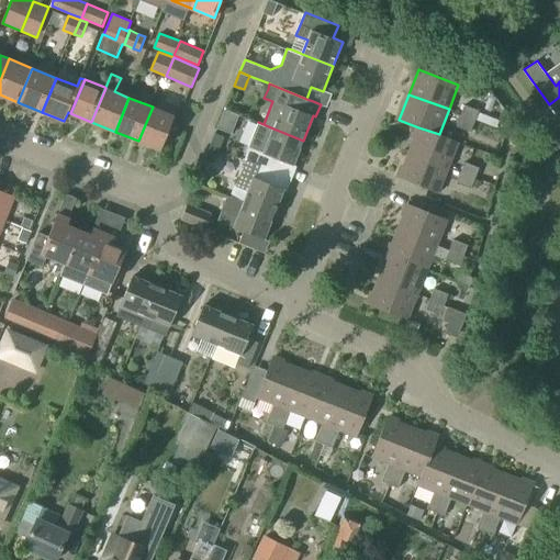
[(471,131),(480,110),(465,104),(457,125),(471,131)]
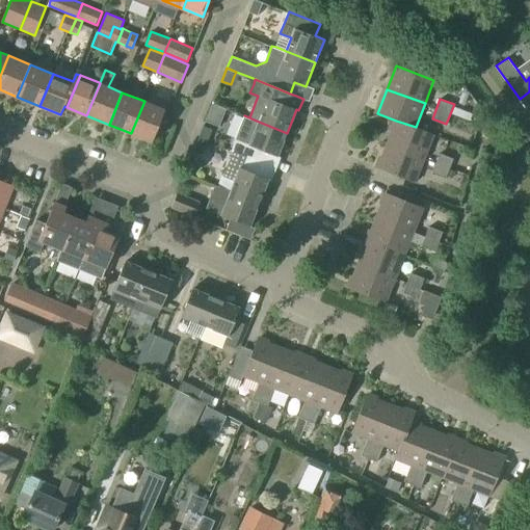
[(144,101),(131,133),(152,141),(165,109),(144,101)]
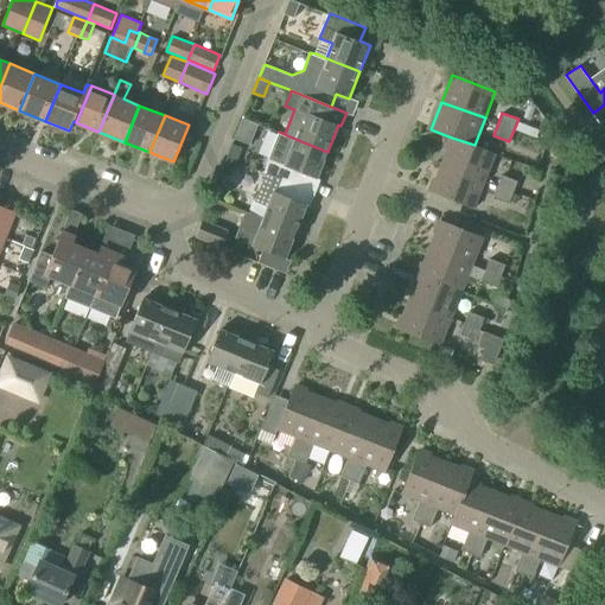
[(517,120),(514,129),(528,134),(532,126),(517,120)]
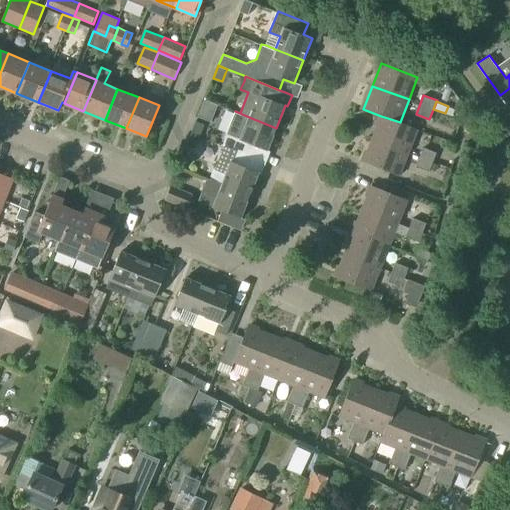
[(228,132),(223,145),(258,159),(262,148),(268,150),(276,128),(249,117),(235,111),(227,132),(228,132)]
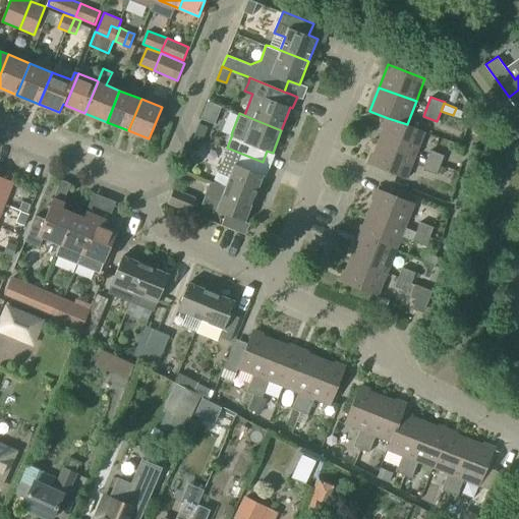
[(425,131),(407,124),(388,118),(379,140),(416,155),(425,131)]
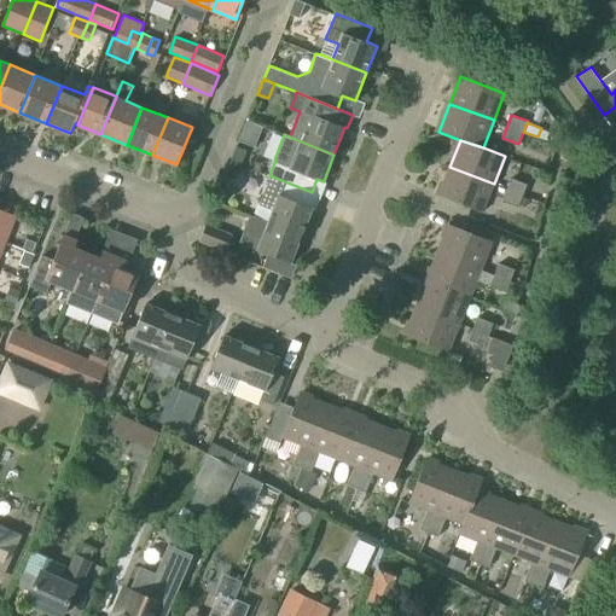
[(240,168),(248,150),(237,146),(230,164),(240,168)]
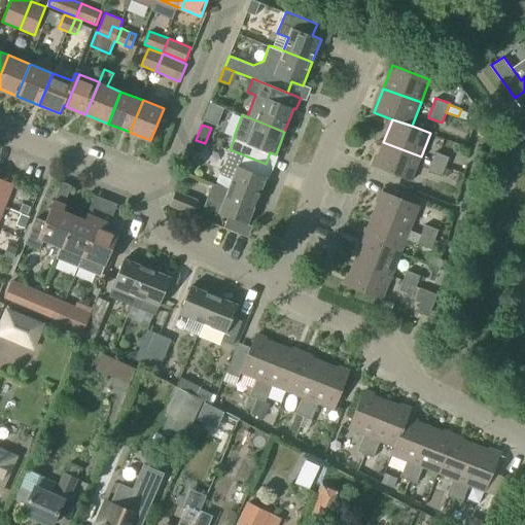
[(201,152),(205,143),(196,140),(193,149),(201,152)]
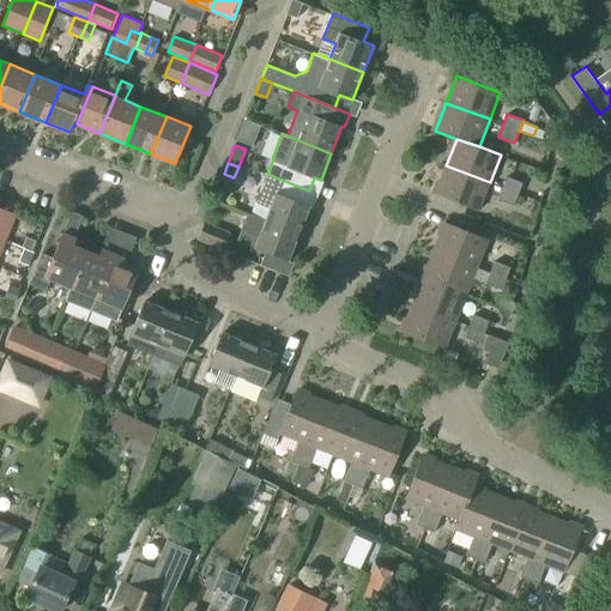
[(479,210),(490,182),(446,165),(436,193),(479,210)]
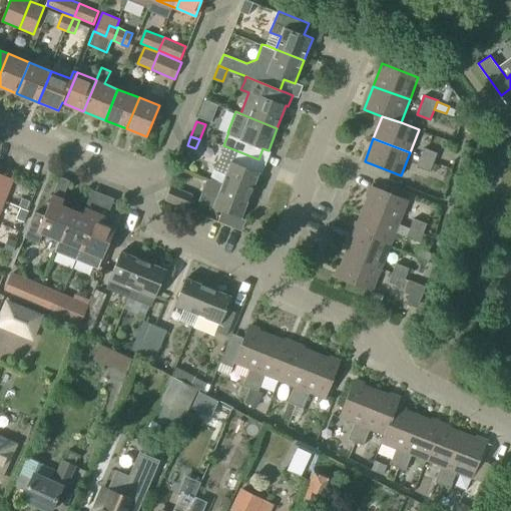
[(212,179),(250,194),(260,172),(254,170),(259,159),(223,145),(224,146),(223,149),(215,169),(212,179)]
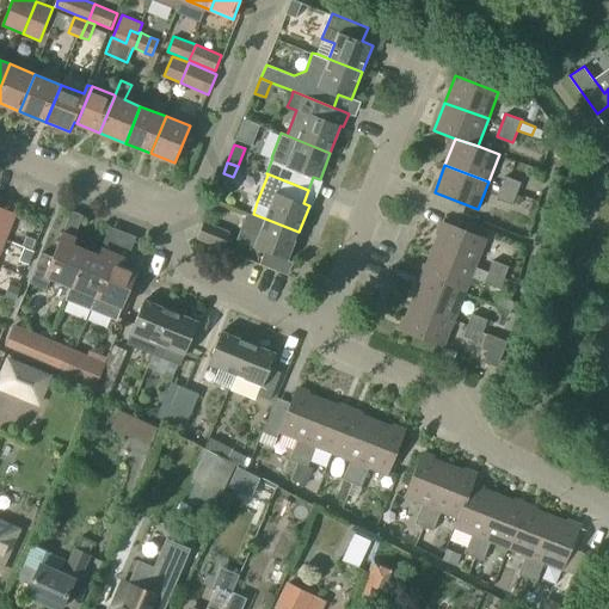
[(512,204),(522,182),(506,176),(497,198),(512,204)]
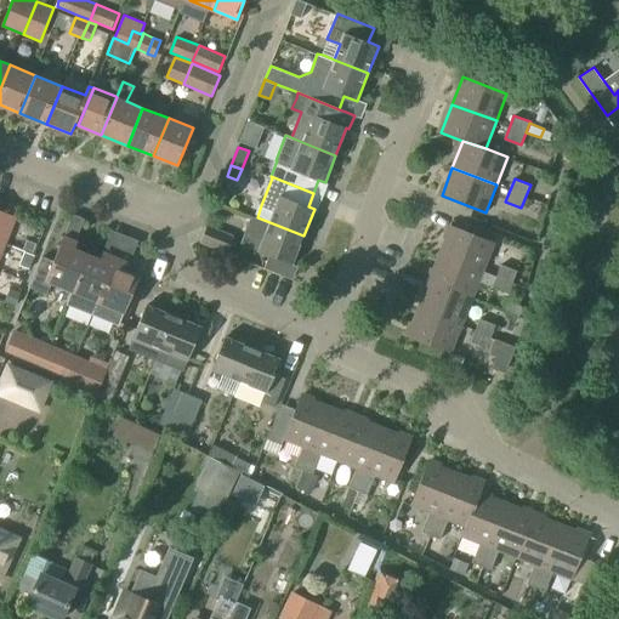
[(0,239),(6,243),(17,216),(0,209),(0,239)]
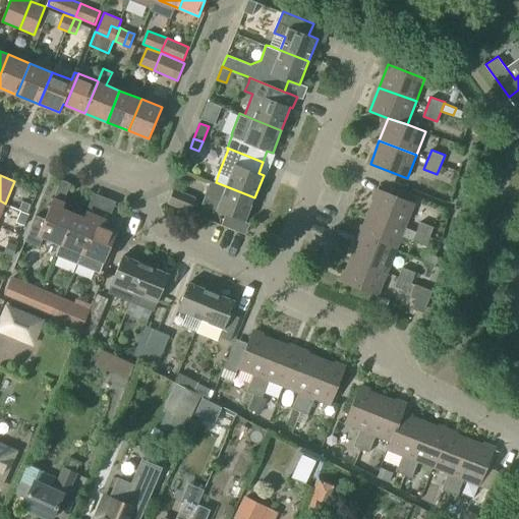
[(212,180),(206,195),(221,202),(217,210),(245,221),(254,197),(216,182),(212,180)]
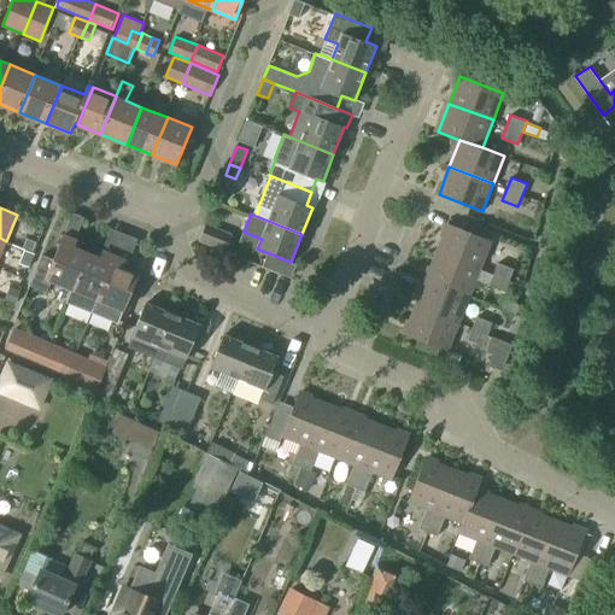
[(227,251),(233,234),(206,223),(199,241),(227,251)]
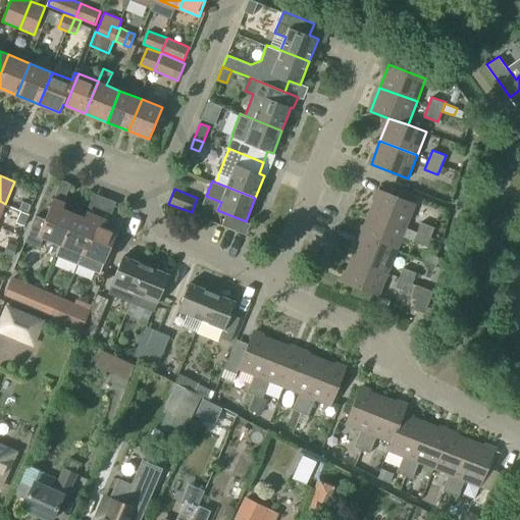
[(406,226),(415,203),(379,189),(370,212),(406,226)]
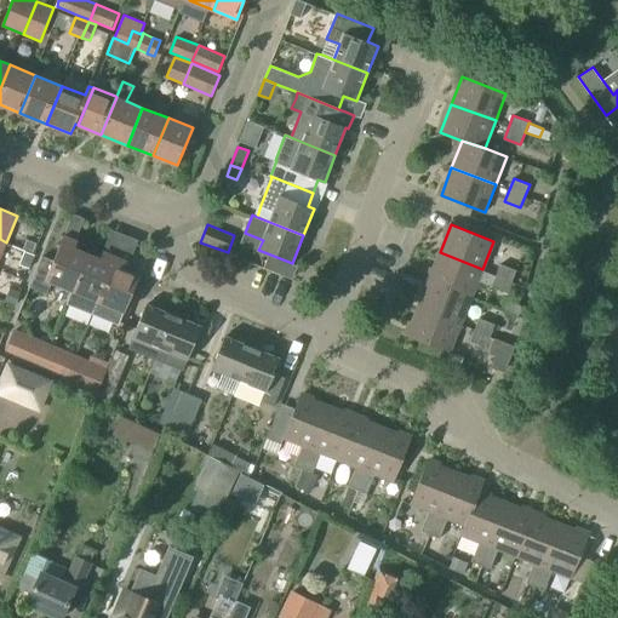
[(89,253),(74,247),(78,240),(64,235),(55,259),(43,256),(30,287),(47,293),(52,282),(72,290),(73,291),(89,253)]
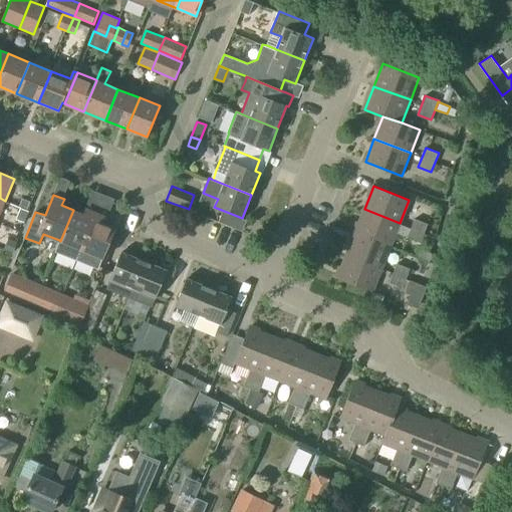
[(21,207),(17,218),(25,222),(30,210),(21,207)]
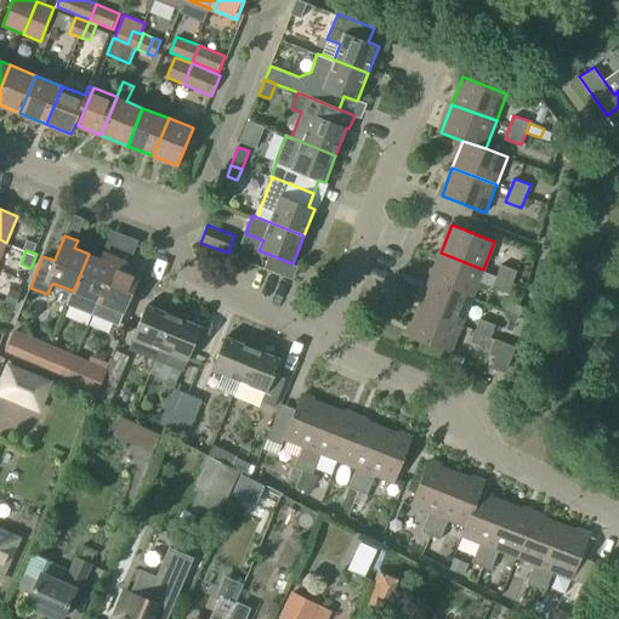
[(72,290),(66,304),(92,314),(98,301),(117,257),(106,253),(102,260),(89,254),(73,291),(72,290)]
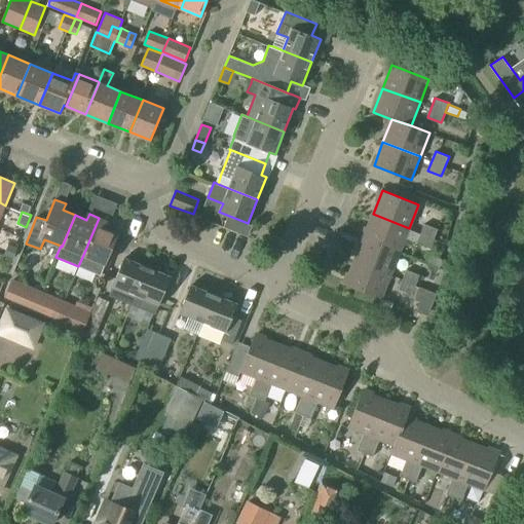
[(401,252),(409,228),(373,214),(364,237),(401,252)]
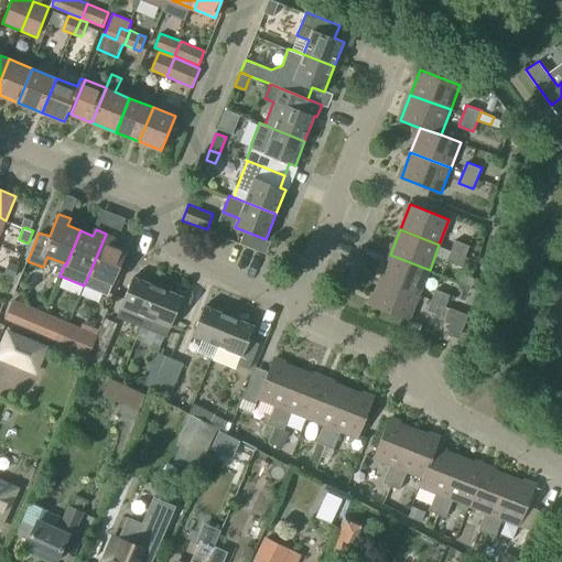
[(89,273),(85,285),(108,295),(114,283),(127,249),(114,244),(116,237),(106,234),(89,273)]
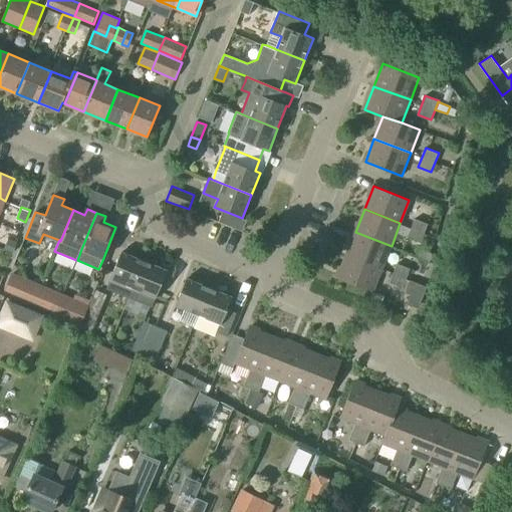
[(421,243),(429,223),(415,218),(408,238),(421,243)]
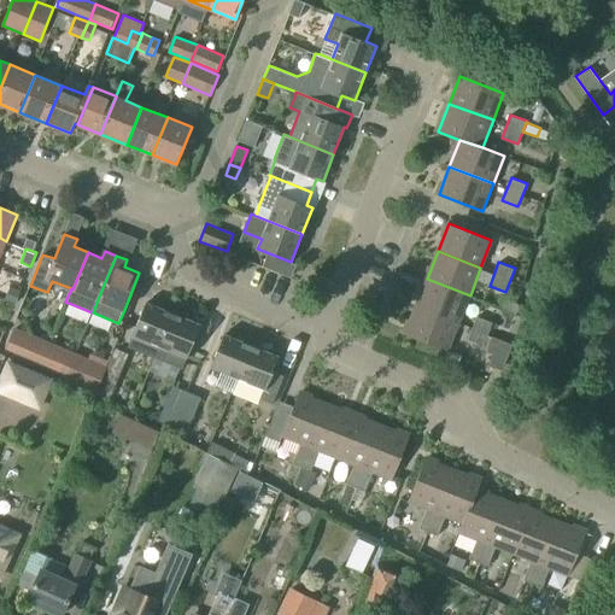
[(460,322),(470,296),(427,279),(416,305),(460,322)]
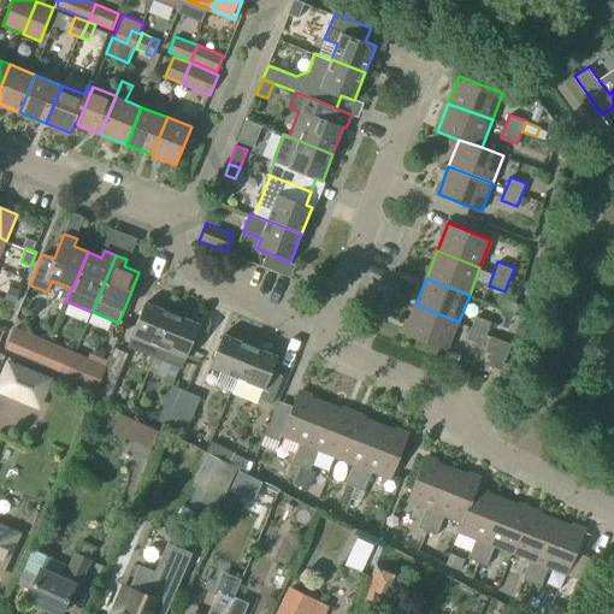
[(11,284),(6,299),(17,302),(22,289),(11,284)]
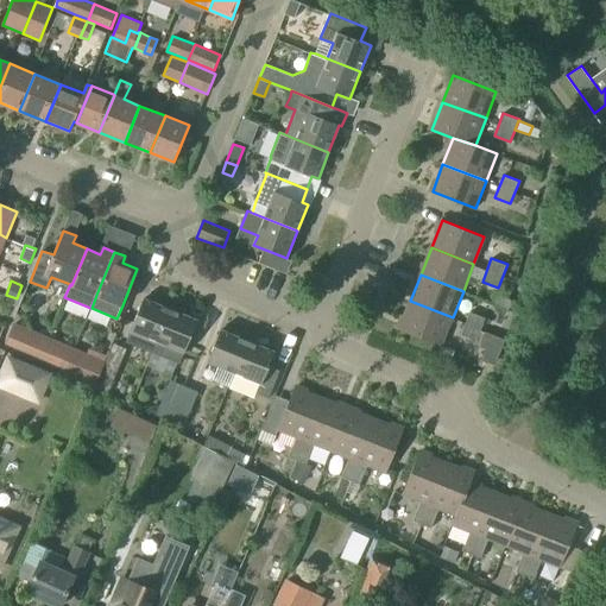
[(131,330),(126,341),(153,353),(171,308),(144,297),(131,330)]
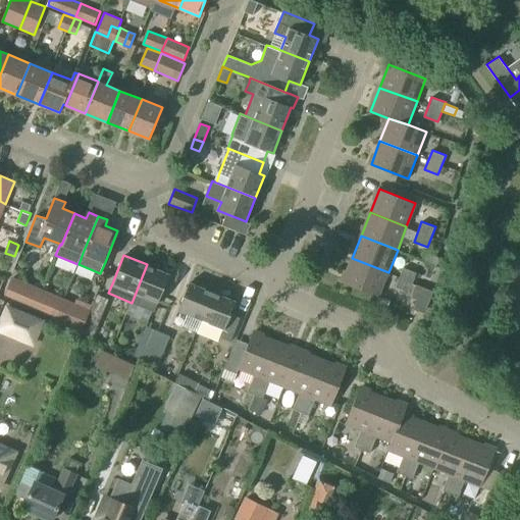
[(379,296),(388,272),(352,258),(343,281),(379,296)]
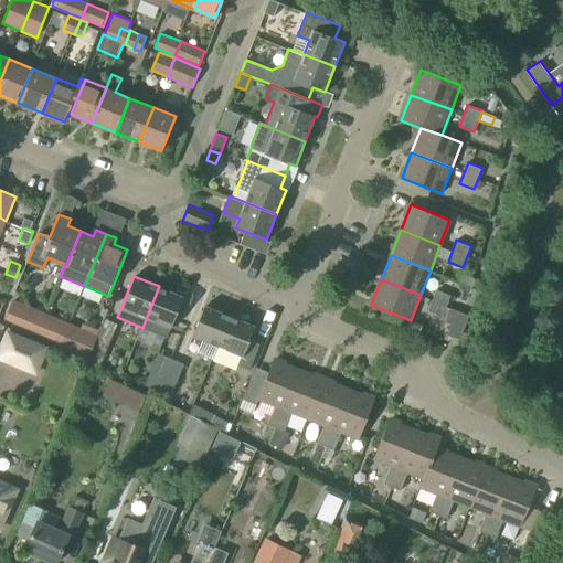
[(159,286),(142,328),(167,338),(171,327),(183,296),(159,286)]
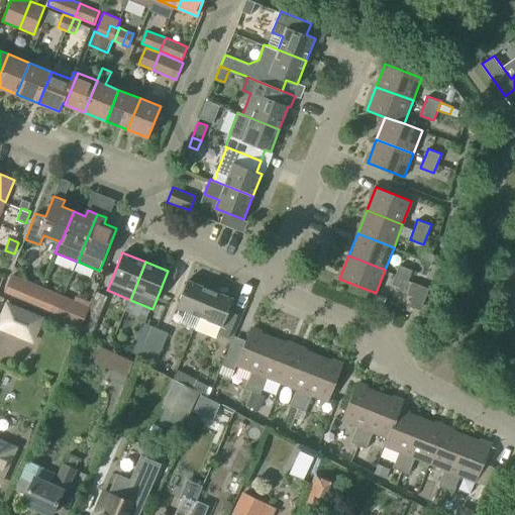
[(405,289),(413,270),(400,265),(392,284),(405,289)]
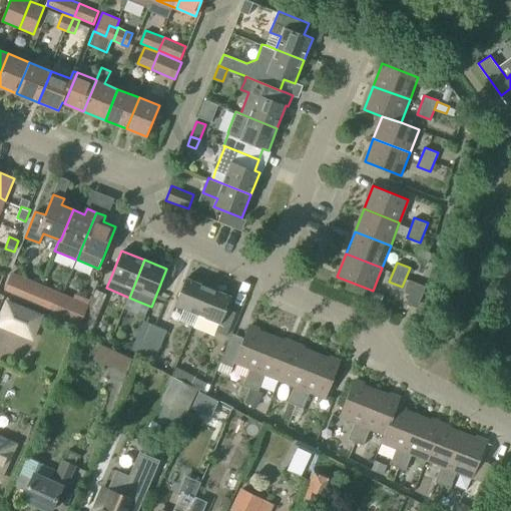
[(35,302),(42,284),(12,272),(5,290),(35,302)]
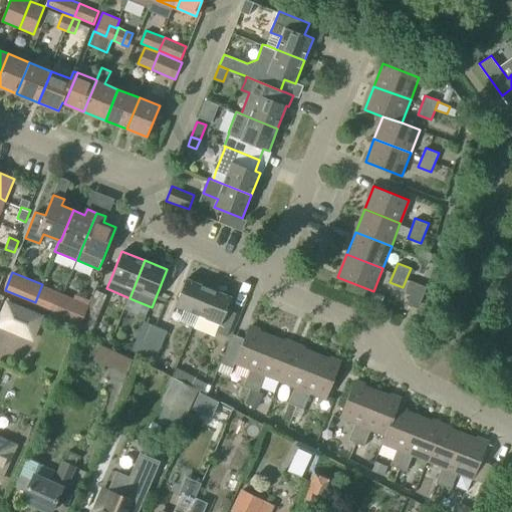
[(187,278),(176,306),(184,309),(180,320),(194,325),(210,287),(187,278)]
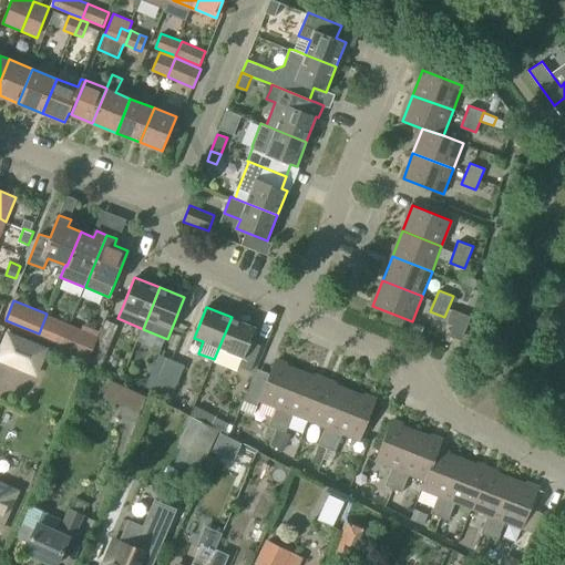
[(462,340),(472,316),(452,309),(448,322),(453,325),(449,335),(462,340)]
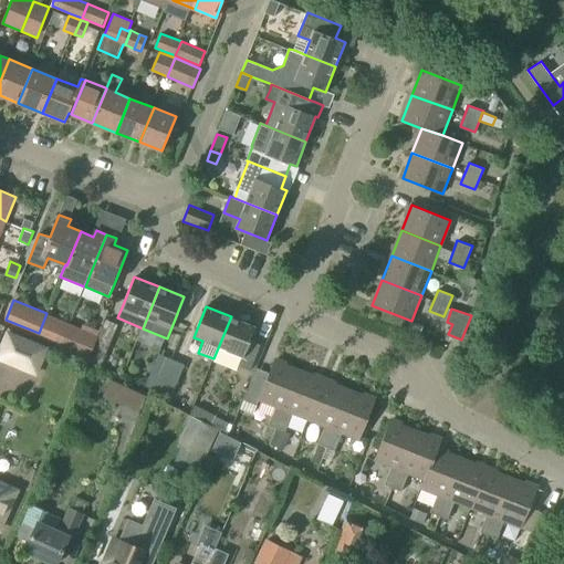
[(62,343),(70,323),(47,313),(39,333),(61,342),(62,343)]
